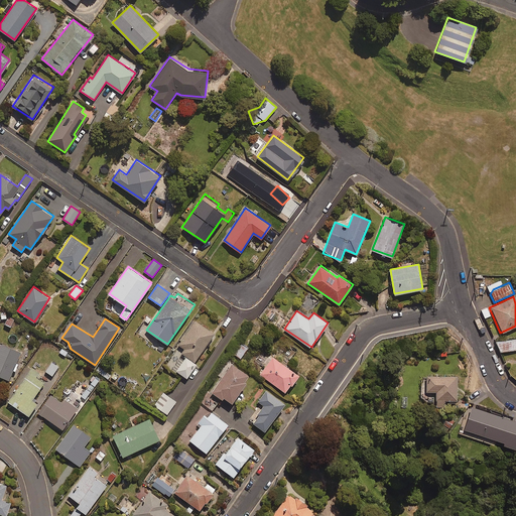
[(183,349),(181,352),(195,361),(214,333),(196,319),(178,344),(178,345),(183,349)]
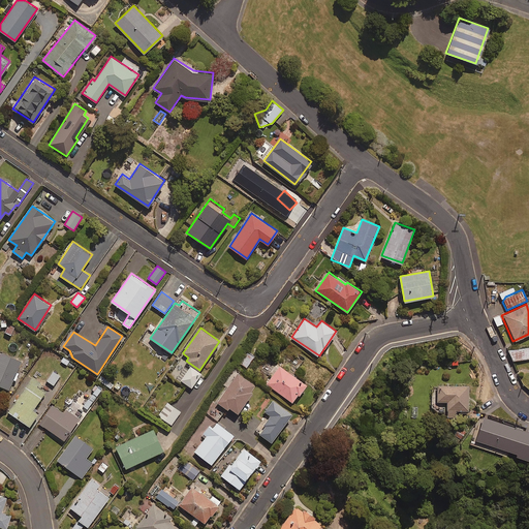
[(528,359),(528,347),(509,350),(511,361),(528,359)]
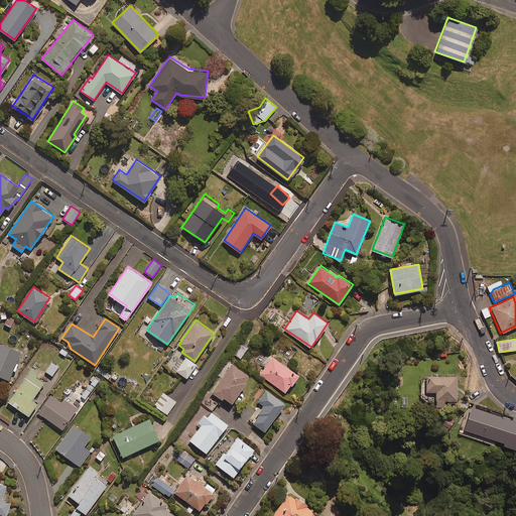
[(248,347),(241,342),(233,353),(240,358),(248,347)]
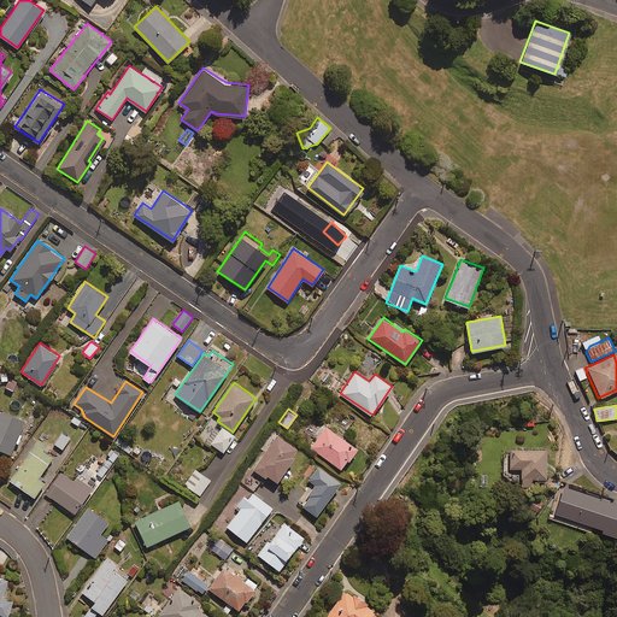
[(24,419),(1,410),(0,411),(0,448),(11,453),(24,419)]
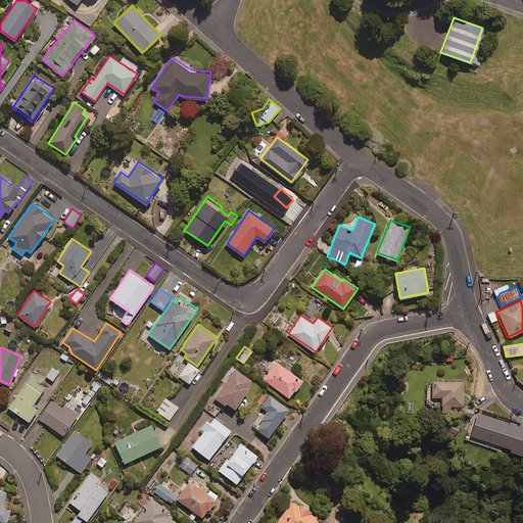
[(199,369),(188,361),(179,376),(189,383),(199,369)]
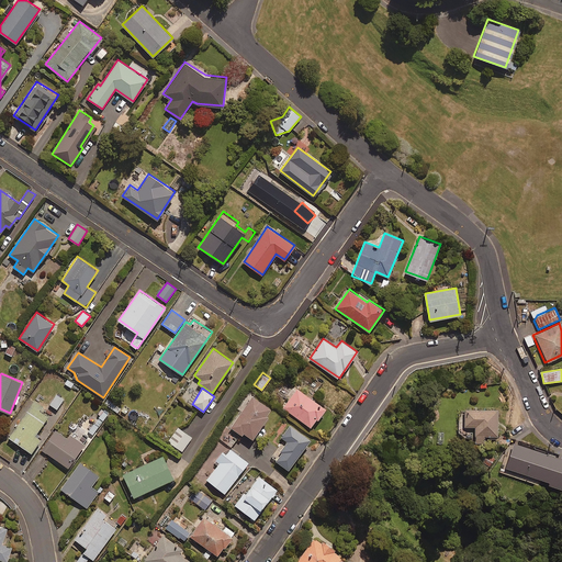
[(326,407),(298,388),(283,407),(312,427),(326,407)]
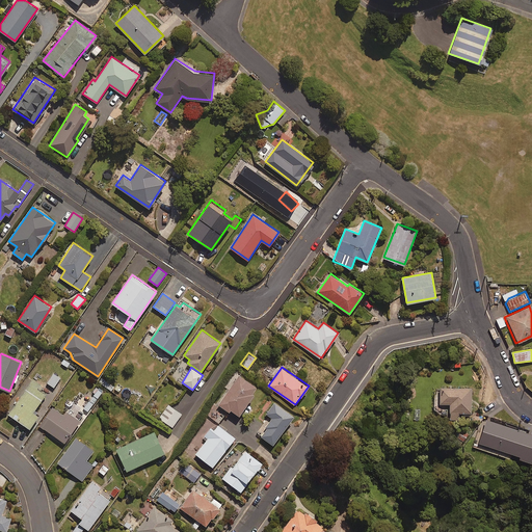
[(239,415),(255,393),(253,392),(257,387),(236,372),(206,414),(219,423),(230,408),(239,415)]
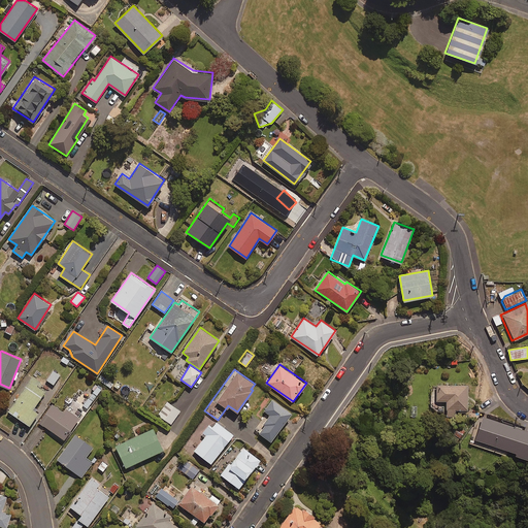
[(40,381),(32,375),(8,410),(29,425),(38,411),(33,408),(45,391),(37,386),(40,381)]
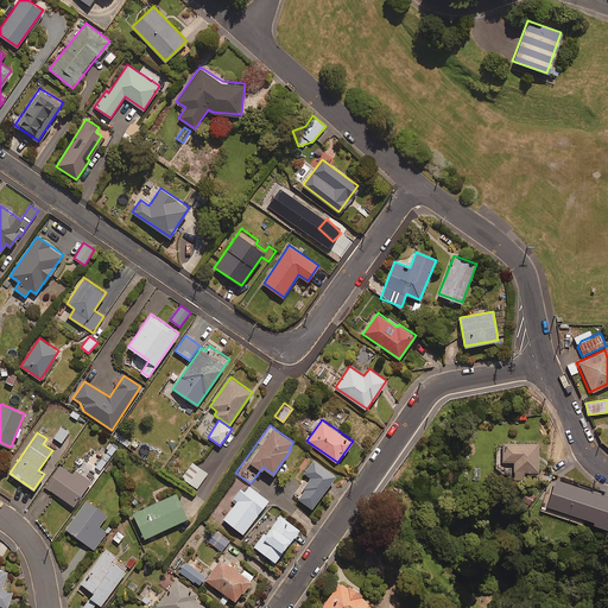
[(118,432),(114,437),(127,447),(131,442),(118,432)]
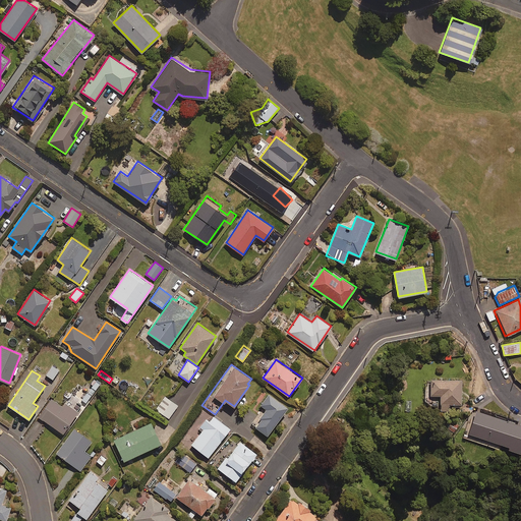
[(460,380),(428,380),(428,395),(439,395),(439,410),(447,410),(447,404),(460,404),(460,380)]
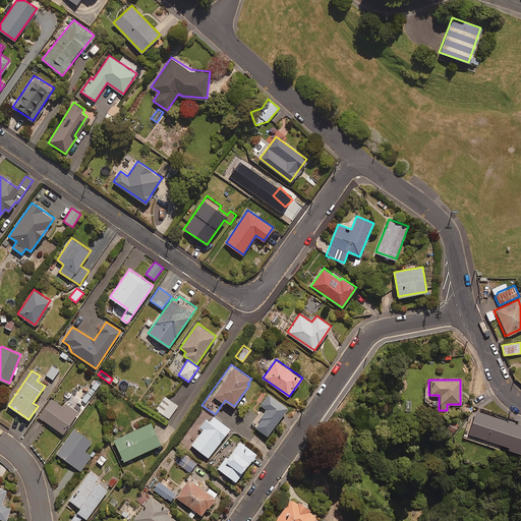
[(85,403),(91,396),(81,389),(76,396),(85,403)]
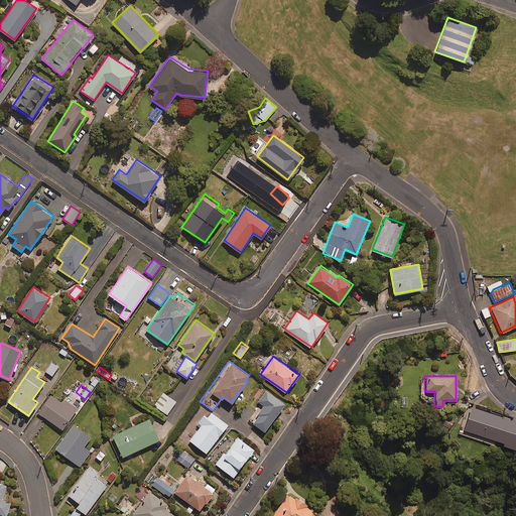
[(285,402),(266,389),(258,400),(264,404),(252,421),(265,430),(285,402)]
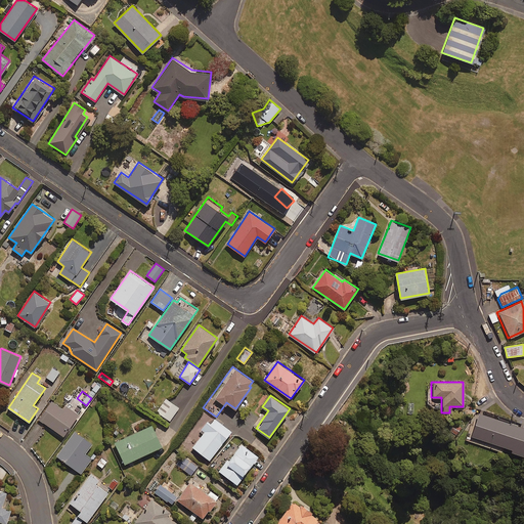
[(179,407),(166,398),(157,411),(170,421),(179,407)]
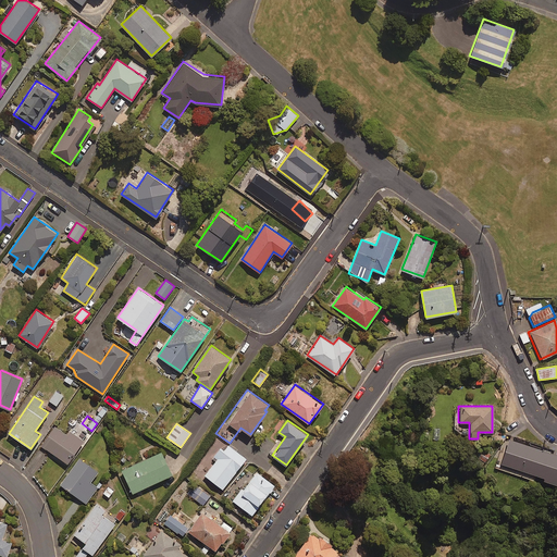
[(67,434),(56,425),(41,445),(67,463),(83,441),(70,431),(67,434)]
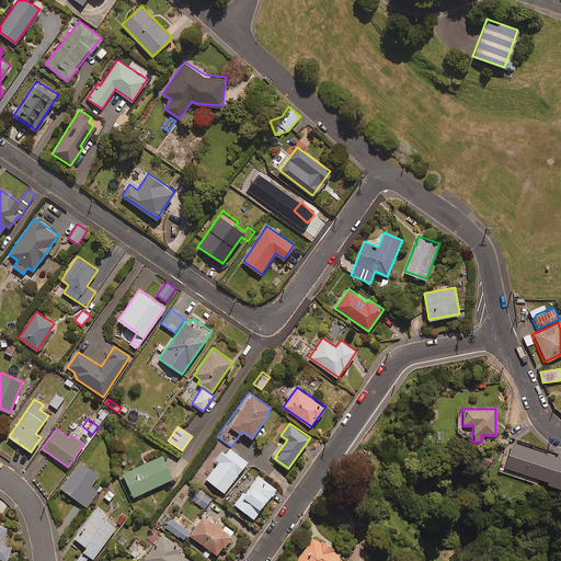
[(560,483),(560,458),(512,442),(501,471),(535,483),(536,480),(559,489),(560,483)]
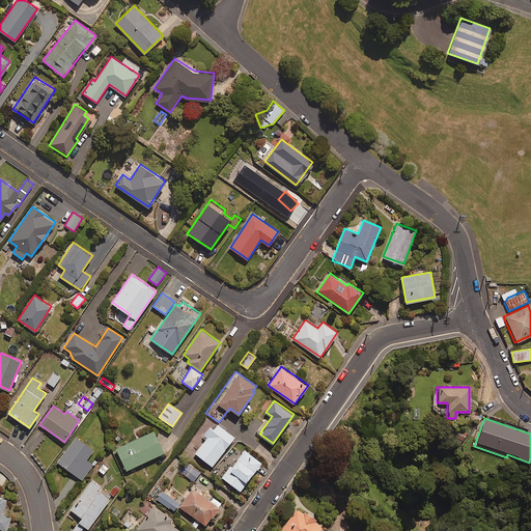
[(234,437),(218,423),(213,430),(208,427),(204,434),(207,437),(195,453),(213,466),(234,437)]
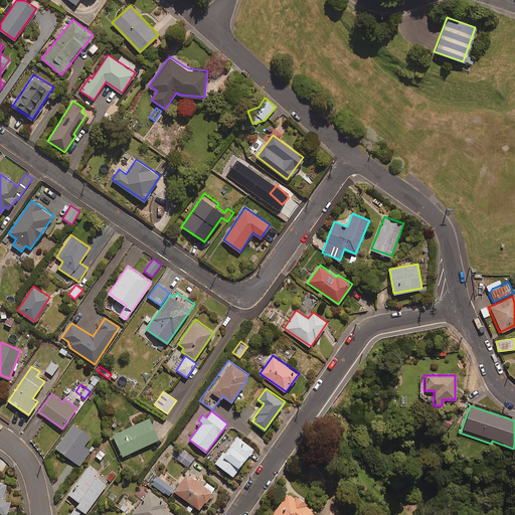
[(453,420),(446,414),(438,424),(445,431),(453,420)]
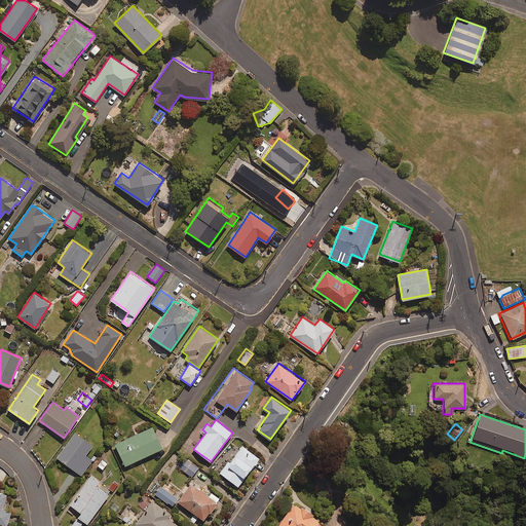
[(162,447),(152,426),(114,444),(124,465),(162,447)]
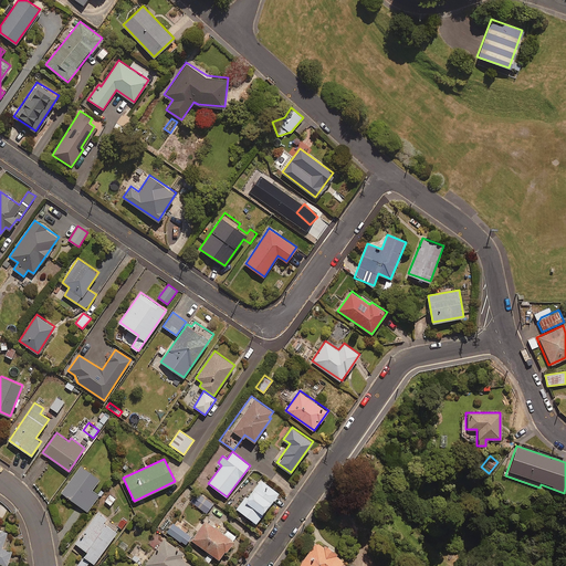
[(100,479),(81,465),(61,492),(87,511),(98,495),(92,490),(100,479)]
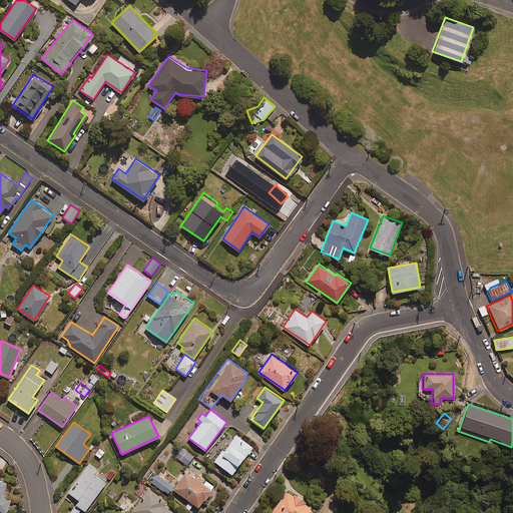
[(252,445),(236,434),(224,451),(222,449),(214,460),(231,473),(252,445)]
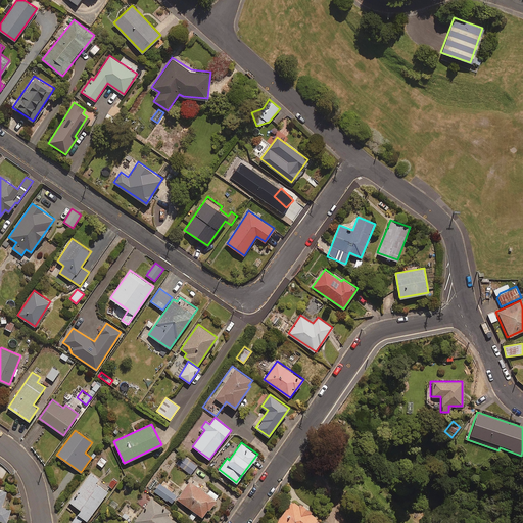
[(197,465),(183,456),(177,464),(190,474),(197,465)]
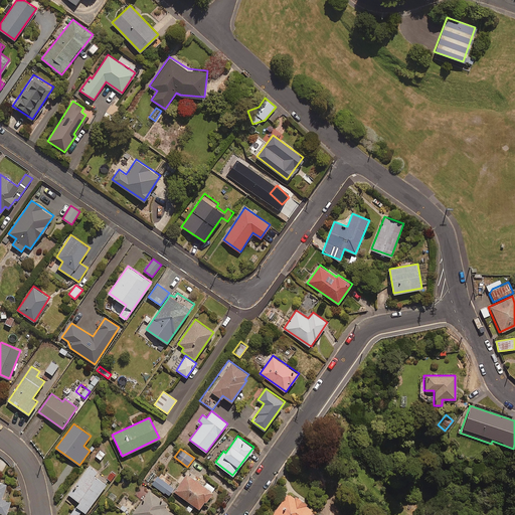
[(97,471),(89,465),(68,494),(79,502),(76,506),(86,513),(106,484),(94,475),(97,471)]
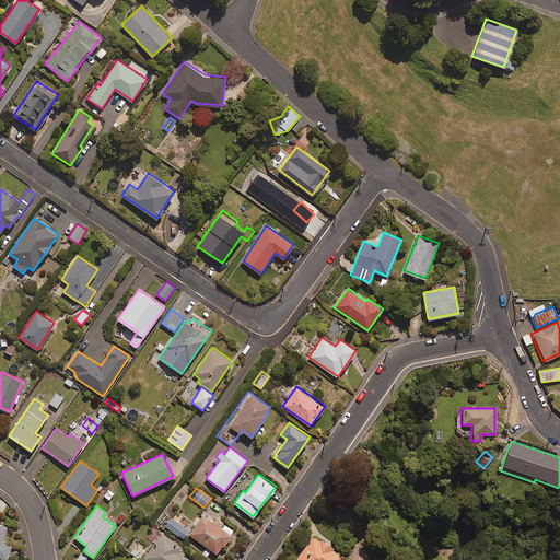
[(222,526),(203,513),(188,533),(218,553),(234,529),(224,523),(222,526)]
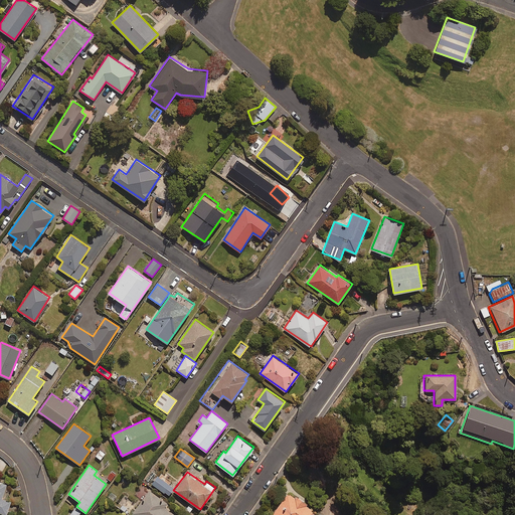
[(173,487),(157,476),(151,483),(168,495),(173,487)]
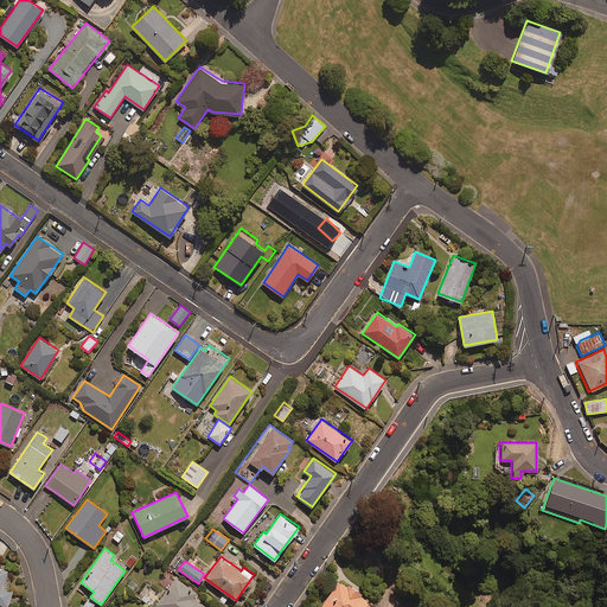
[(0,602),(7,606),(12,590),(1,587),(6,573),(0,570),(0,602)]
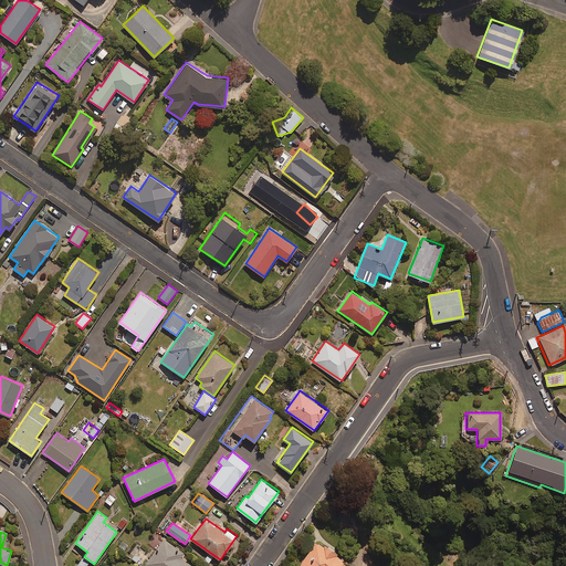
[(182,552),(164,538),(146,564),(149,565),(191,565),(192,565),(180,556),(182,552)]
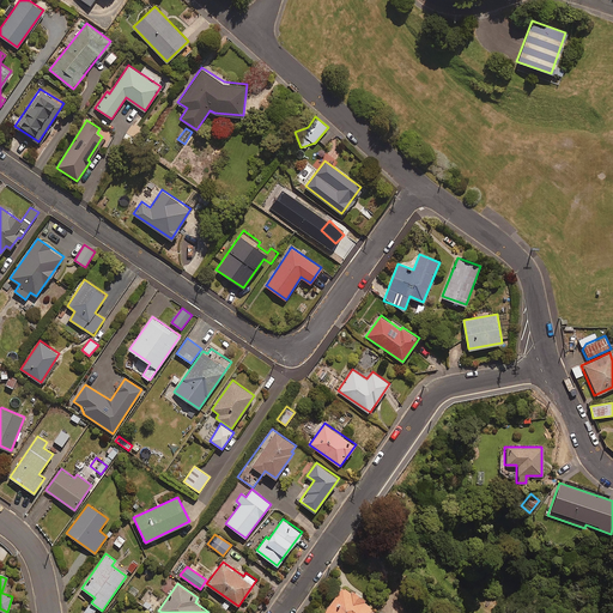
[(368,612),(374,605),(344,584),(323,612),(368,612)]
